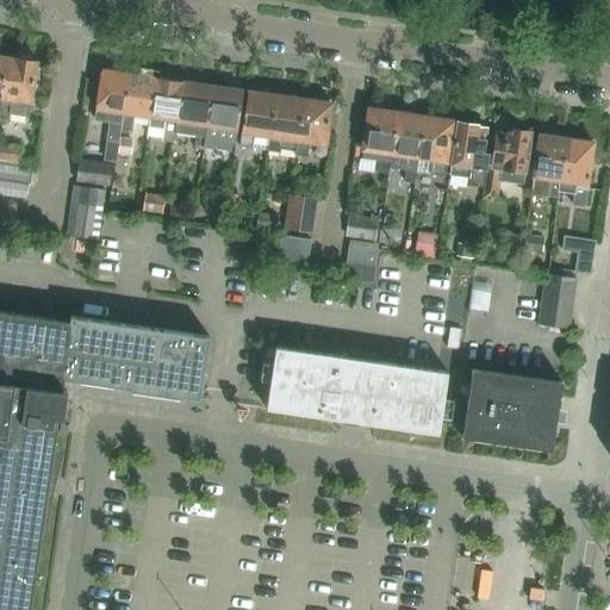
[(0,92),(0,117),(7,118),(8,113),(27,116),(30,98),(32,95),(33,89),(32,86),(36,60),(32,60),(29,56),(23,56),(19,57),(14,57),(14,58),(5,57),(0,92)]
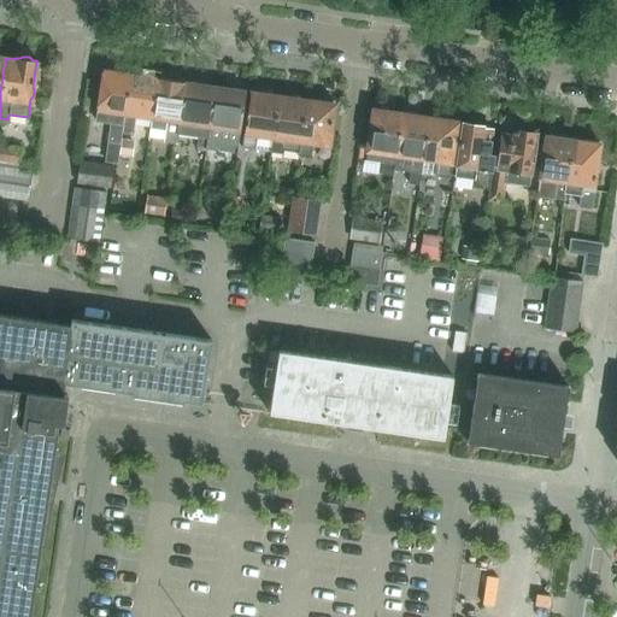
[(106,71),(101,70),(94,119),(111,122),(109,141),(118,142),(121,133),(129,75),(117,72),(116,70),(110,69),(106,71)]
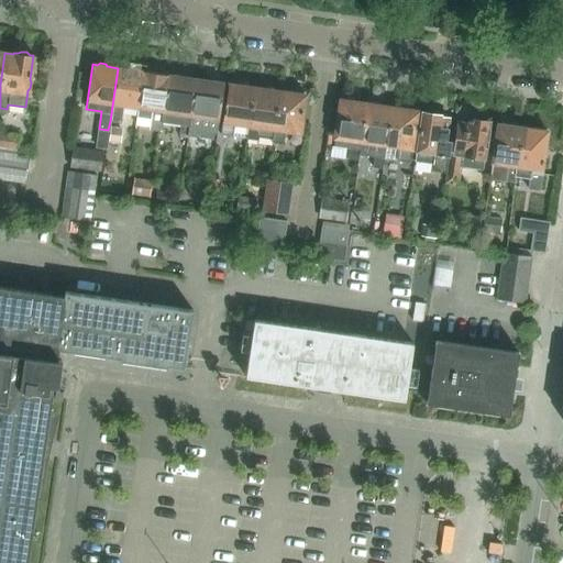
[(130,69),(118,68),(110,121),(120,122),(123,107),(136,109),(142,72),(139,72),(138,69),(132,68),(130,69)]
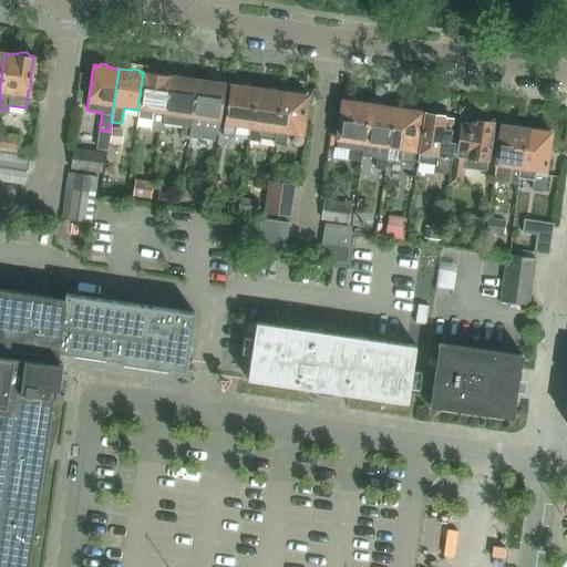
[(137,110),(152,112),(150,127),(161,130),(161,123),(163,113),(168,76),(168,75),(143,71),(143,72),(137,110)]
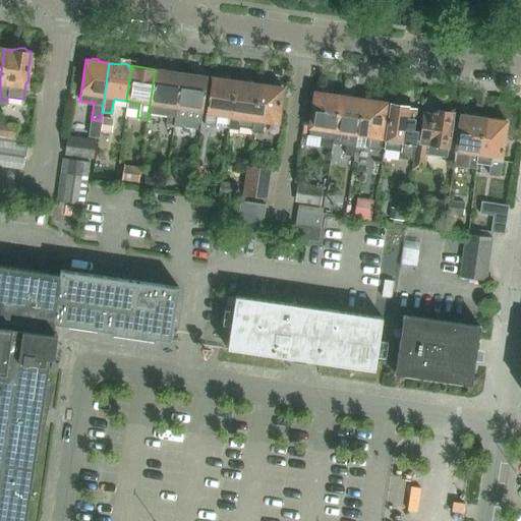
[(150,104),(148,113),(166,116),(165,123),(172,124),(173,124),(181,73),(168,72),(166,69),(161,69),(159,70),(155,70),(150,104)]
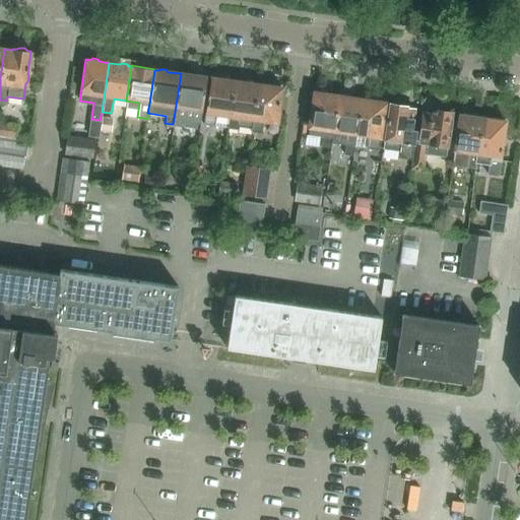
[(181,73),(173,124),(181,125),(181,121),(197,124),(198,124),(199,124),(201,112),(205,87),(206,77),(202,76),(201,74),(195,74),(193,75),(181,73)]
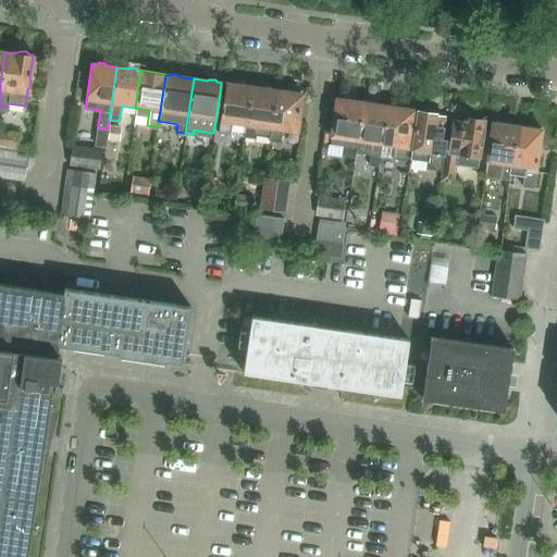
[(219,122),(217,133),(230,135),(243,137),(244,137),(250,87),(248,87),(246,83),(239,83),(237,85),(225,84),(224,95),(220,122),(219,122)]
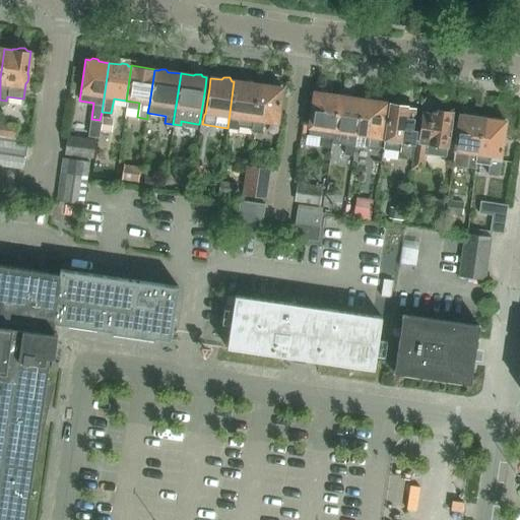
[(234,81),(228,128),(238,129),(238,126),(251,128),(250,131),(251,131),(257,84),(255,84),(253,81),(247,80),(245,82),(234,81)]
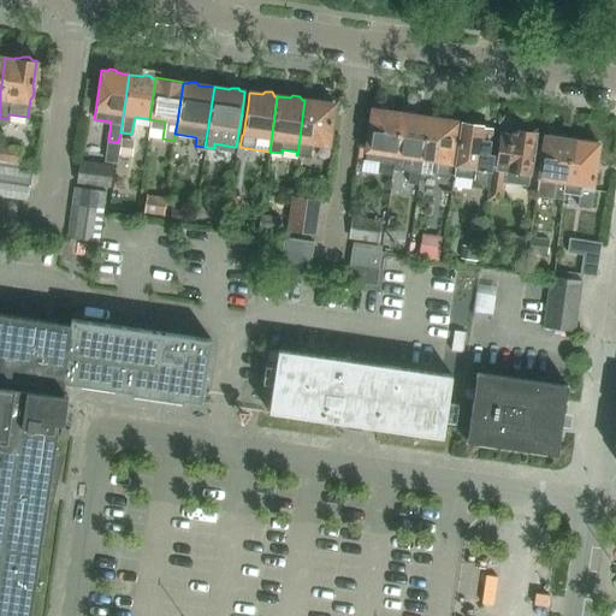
[(304,100),(297,155),(309,157),(311,144),(327,147),(333,105),(332,105),(333,101),(318,99),(318,102),(304,100)]
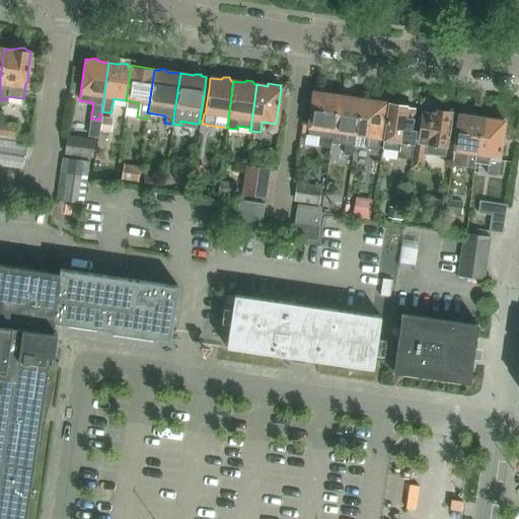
[(313,92),(312,102),(307,134),(320,136),(319,140),(318,146),(329,148),(330,142),(331,132),(338,96),(326,94),(325,91),(319,90),(317,93),(313,92)]
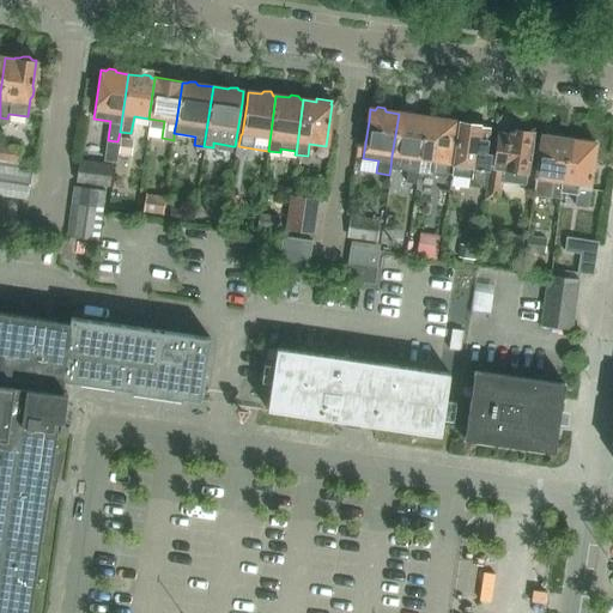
[(402,114),(399,114),(392,156),(406,158),(405,170),(417,173),(419,159),(426,117),(413,115),(412,111),(405,110),(402,114)]
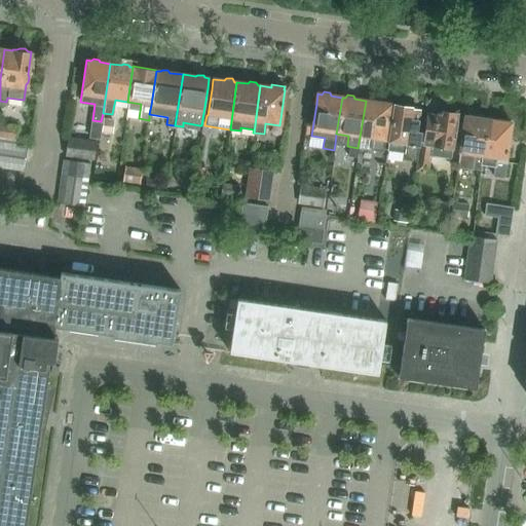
[(368,101),(366,101),(360,137),(372,139),(371,149),(382,151),(388,114),(389,104),(382,103),(382,101),(368,98),(368,101)]
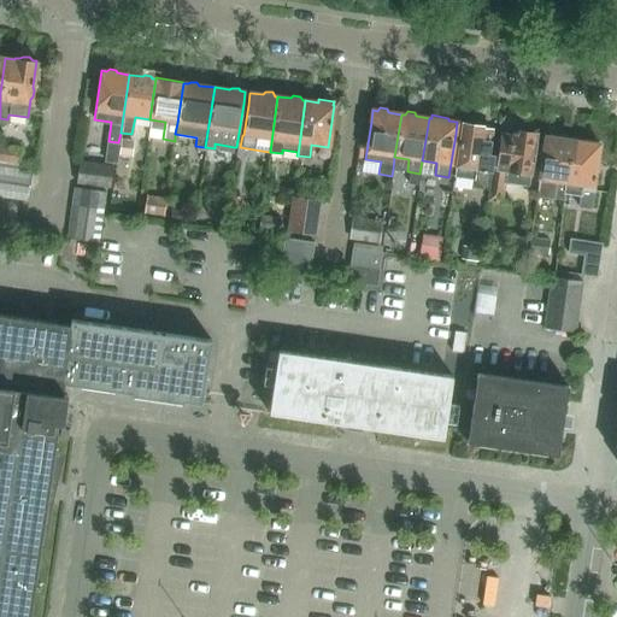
[(462,123),(453,176),(471,180),(470,187),(487,189),(486,200),(487,200),(492,166),(494,154),(488,153),(492,130),(482,128),(482,127),(479,125),(477,122),(468,121),(465,123),(462,123)]
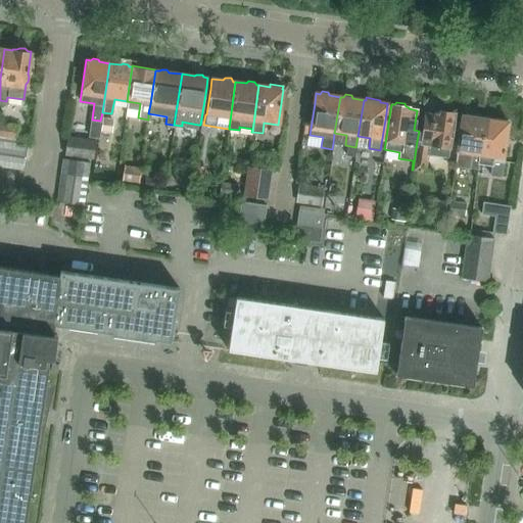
[(449,146),(454,121),(455,110),(444,108),(443,112),(434,111),(434,114),(426,113),(424,124),(421,142),(417,141),(413,170),(425,172),(428,154),(447,157),(449,146)]
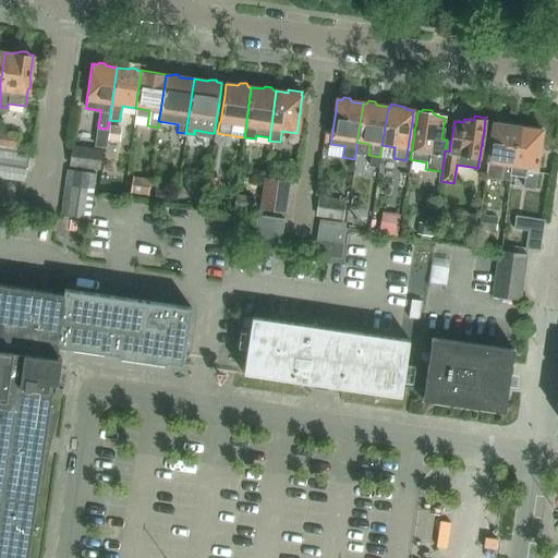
[(482,168),(485,168),(484,178),(500,181),(501,179),(509,180),(510,174),(513,147),(517,147),(520,126),(508,124),(506,122),(499,121),(497,123),(493,122),(488,150),(484,150),(482,168)]
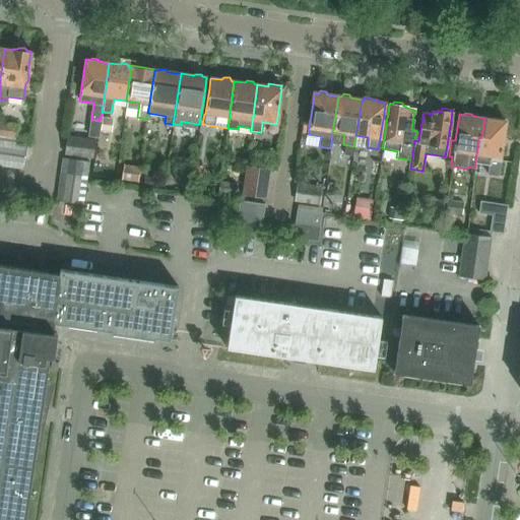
[(111,119),(102,117),(100,129),(109,131),(111,119)]
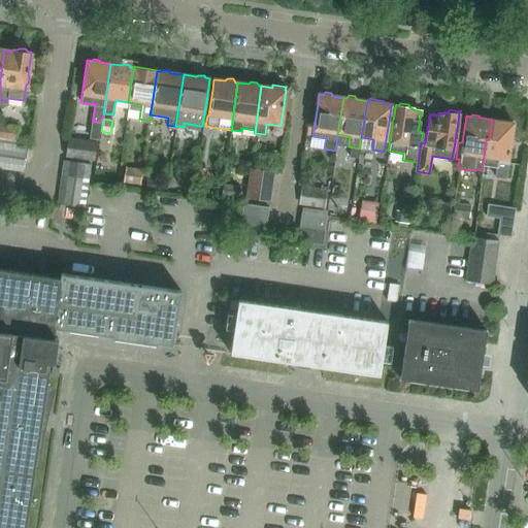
[(486,139),(483,165),(495,167),(494,176),(504,177),(508,152),(509,152),(513,135),(510,135),(513,123),(492,120),(489,139),(486,139)]
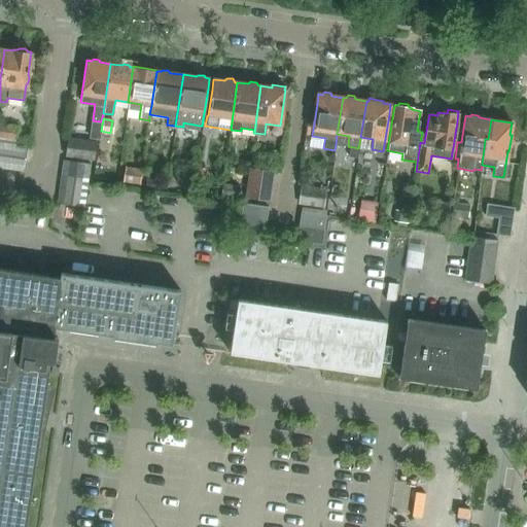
[(16,127),(0,124),(0,137),(15,139),(16,127)]
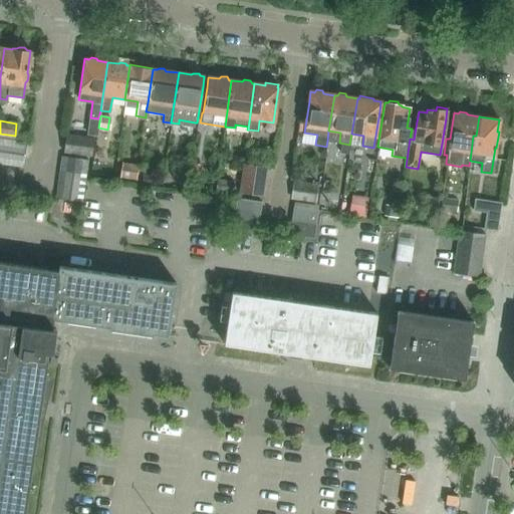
[(64,151),(64,152),(91,156),(93,139),(67,135),(64,151)]
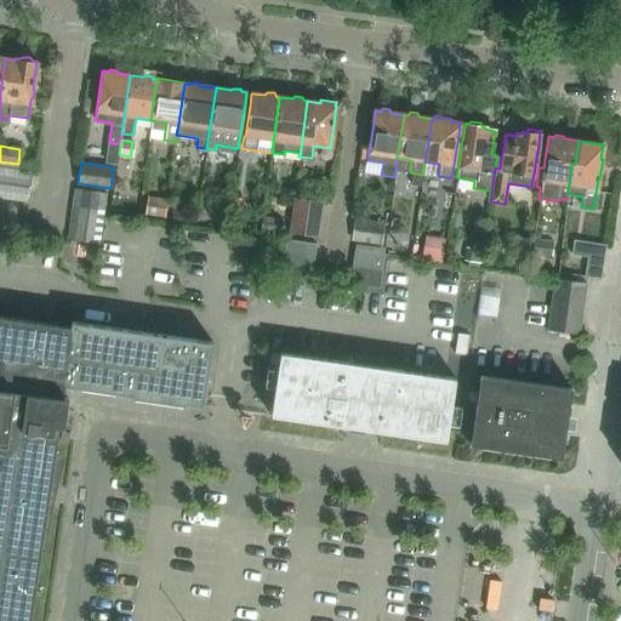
[(0,197),(10,199),(13,169),(0,166),(0,197)]
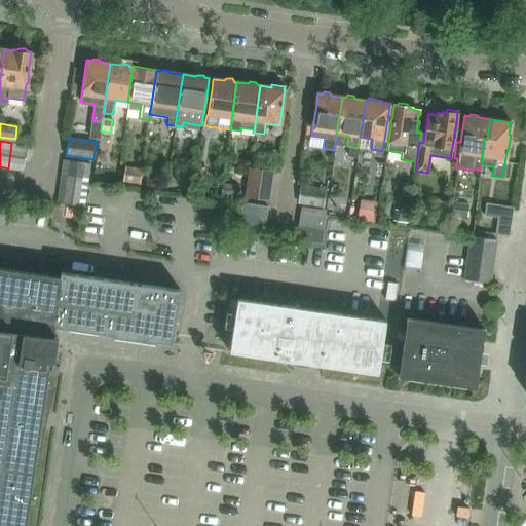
[(26,147),(27,145),(11,143),(8,168),(23,171),(26,147)]
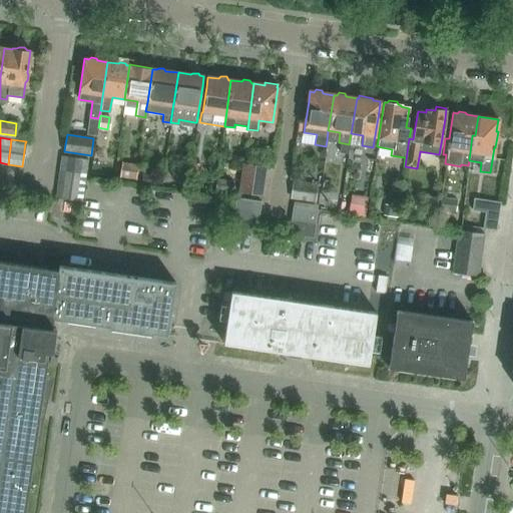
[(63,156),(61,169),(85,173),(87,159),(63,156)]
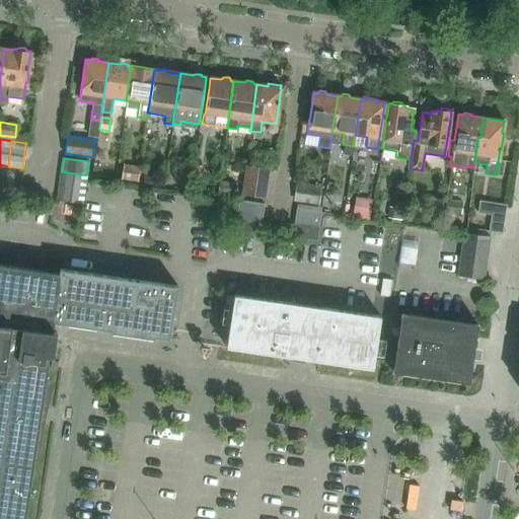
[(139,166),(123,163),(121,178),(137,181),(139,166)]
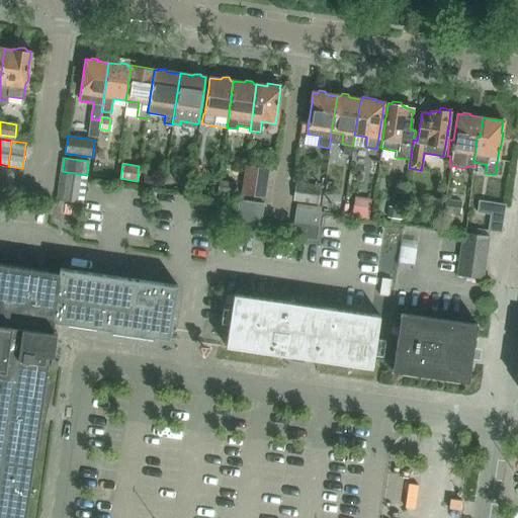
[(266,182),(268,168),(245,164),(243,178),(266,182)]
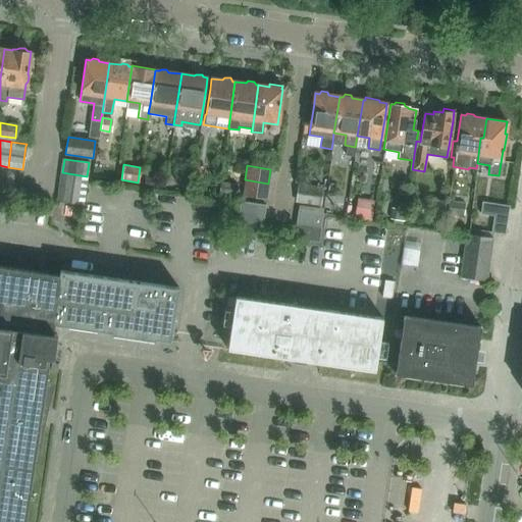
[(87,176),(62,172),(60,187),(85,191),(87,177),(87,176)]
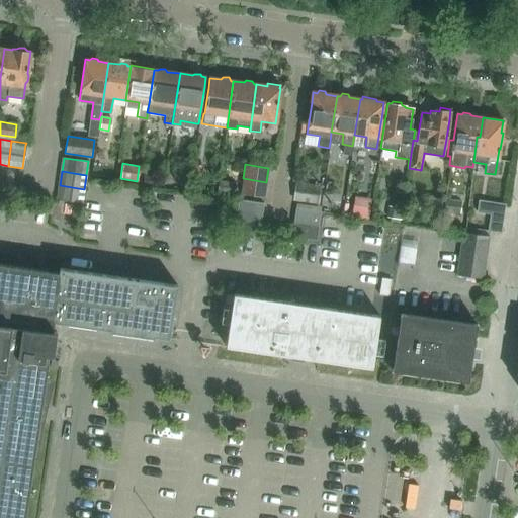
[(158,174),(146,172),(145,181),(156,183),(158,174)]
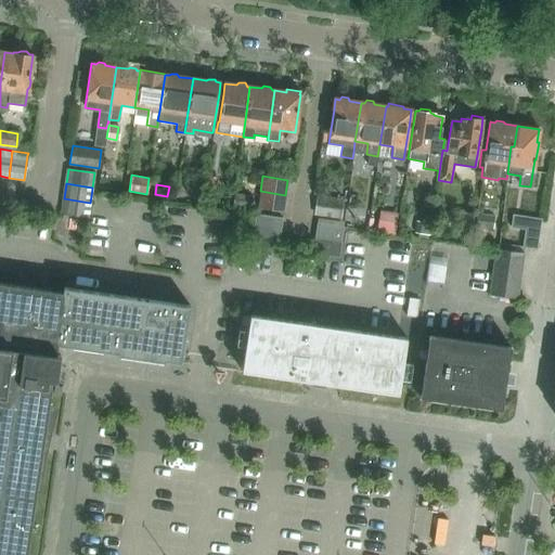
[(193,202),(202,203),(204,185),(195,184),(193,202)]
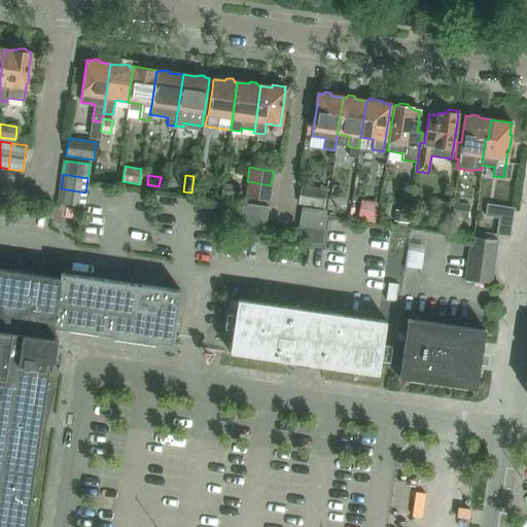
[(247,181),(245,196),(269,199),(271,185),(247,181)]
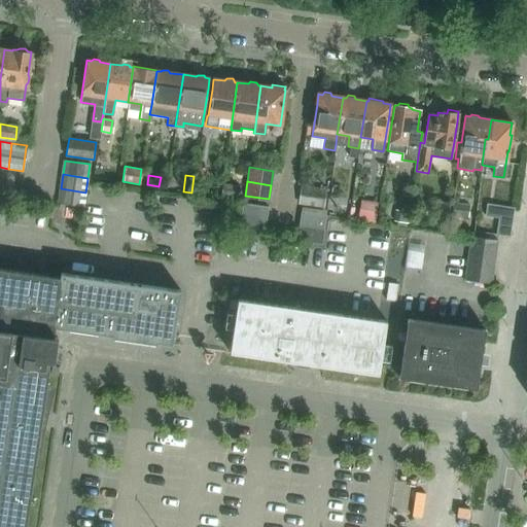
[(236,199),(238,185),(222,183),(220,197),(236,199)]
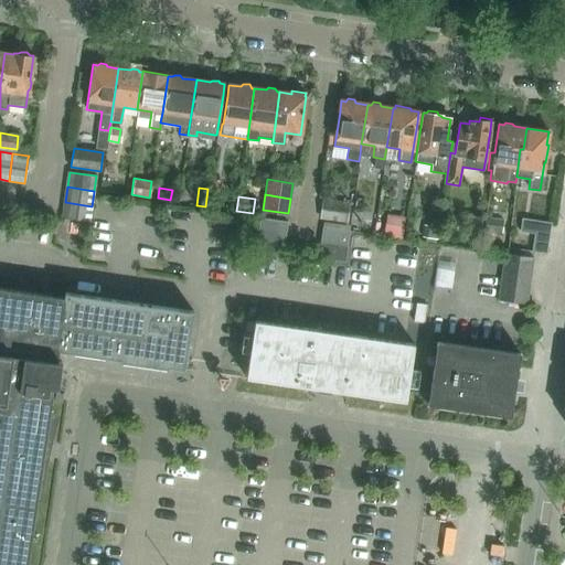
[(326,198),(322,198),(319,217),(345,222),(349,202),(326,198)]
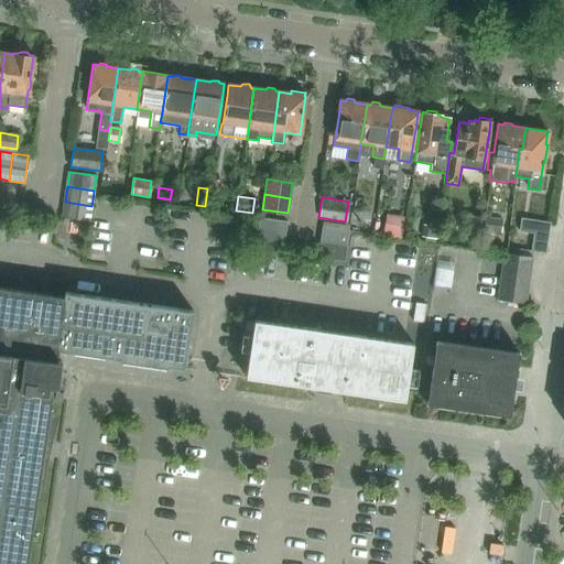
[(91,206),(65,202),(63,217),(89,220),(91,206)]
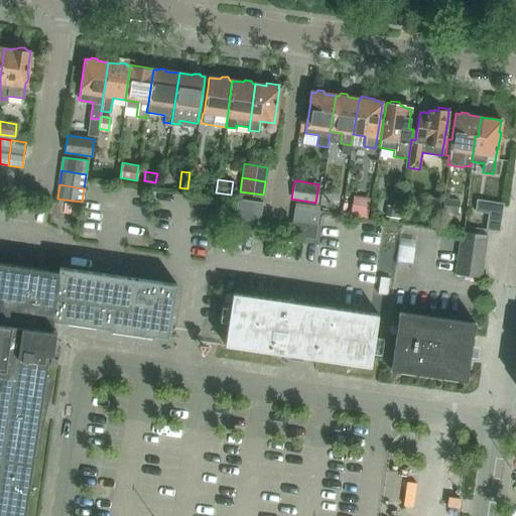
[(359,216),(367,217),(369,198),(362,197),(359,216)]
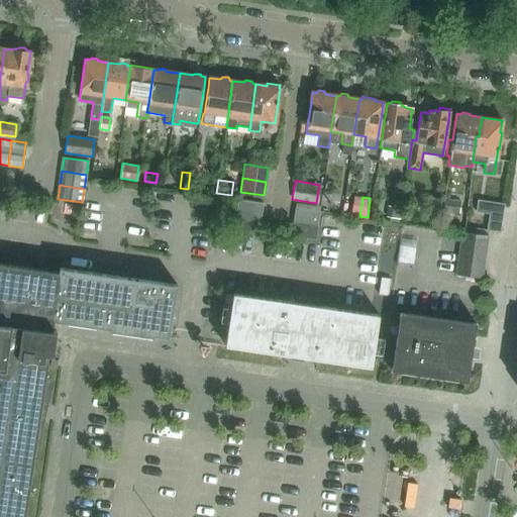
[(460,201),(444,198),(442,212),(458,215),(460,201)]
